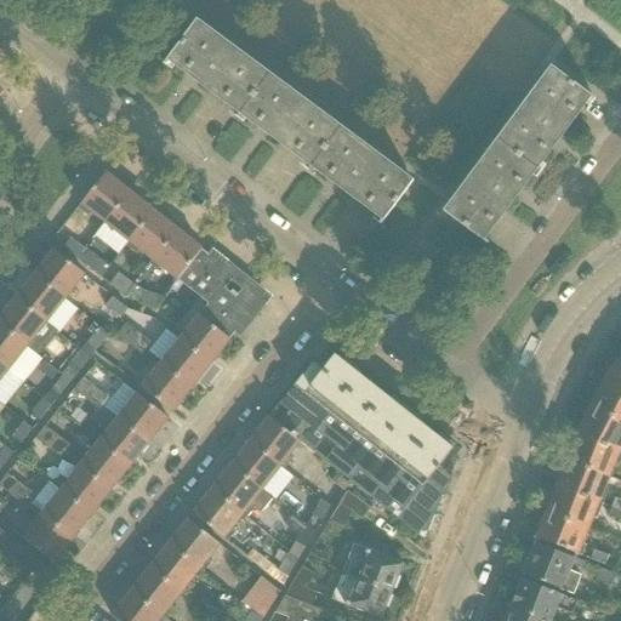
[(237,118),(267,78),(195,26),(198,22),(197,21),(165,64),(166,66),(171,58),(241,110),(237,118)]
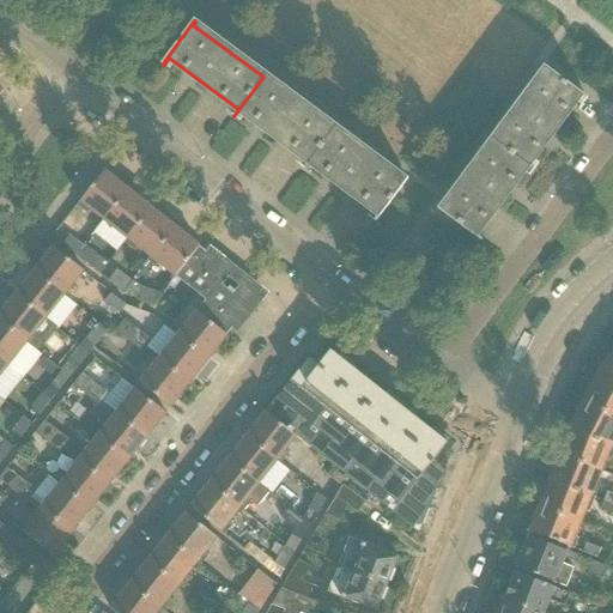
[(546,71),(495,141),(534,170),(528,165),(580,96),(586,101),(587,99),(545,67),(544,68),(546,71)]
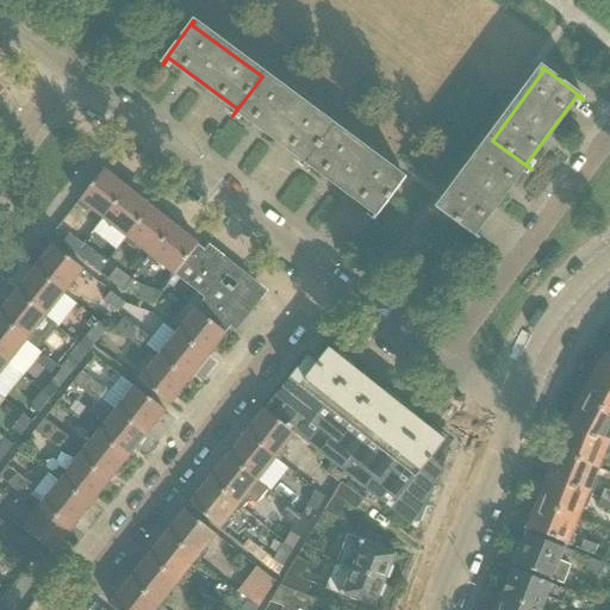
[(302,167),(303,168),(332,129),(262,76),(232,116),(234,117),(238,110),(306,161),(302,167)]
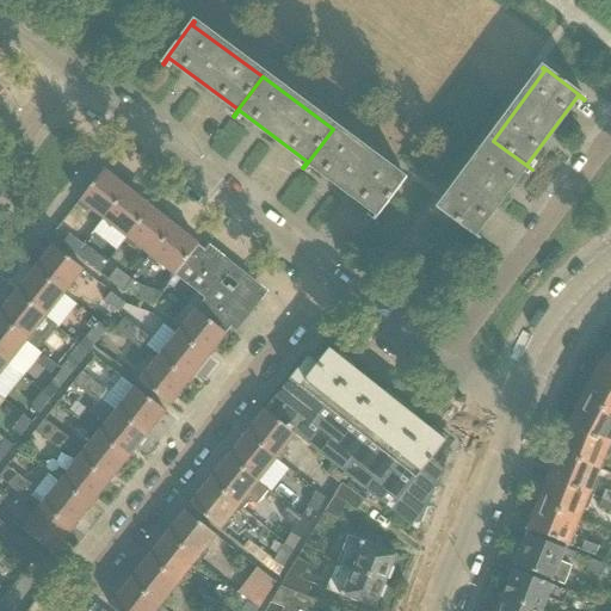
[(333,129),(303,168),(304,168),(309,162),(378,214),(374,221),(375,221),(406,179),(405,178),(402,180),(333,129)]
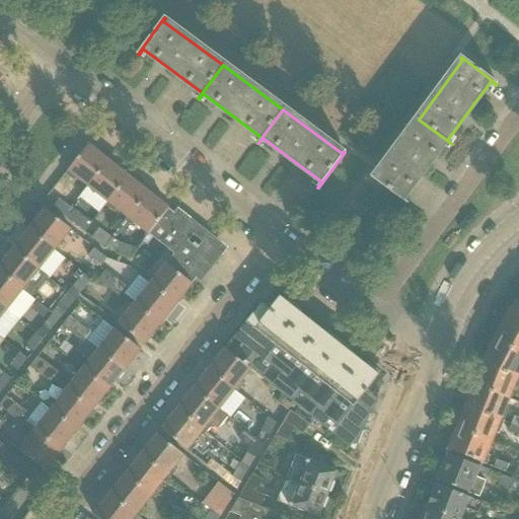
[(452,144),(419,120),(374,178),(372,176),(371,178),(406,205),(408,204),(402,200),(446,141),(452,145),(452,144)]
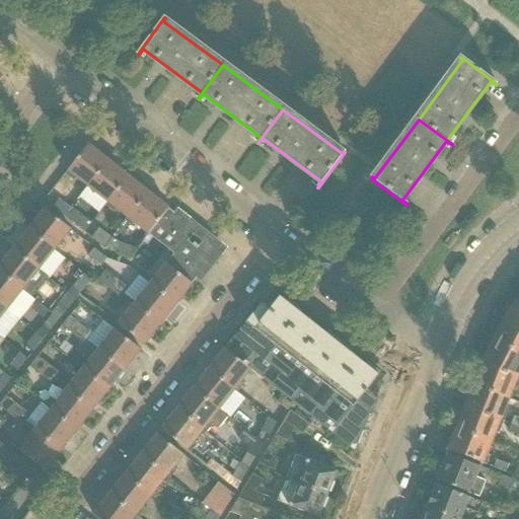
[(77,178),(87,187),(107,160),(88,146),(65,175),(74,182),(77,178)]
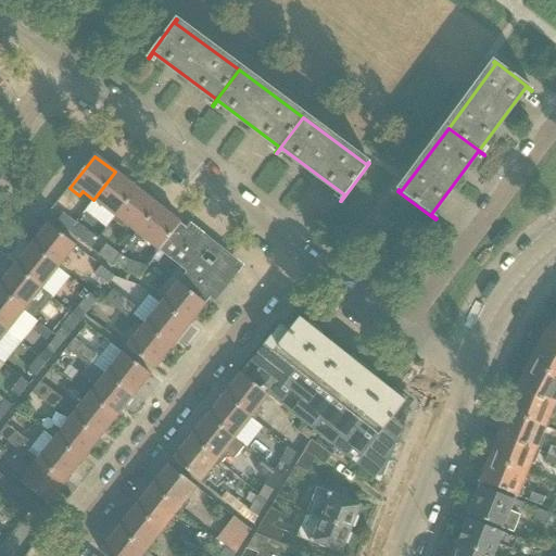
[(105,209),(116,217),(137,190),(115,172),(93,200),(95,201),(92,204),(102,213),(105,209)]
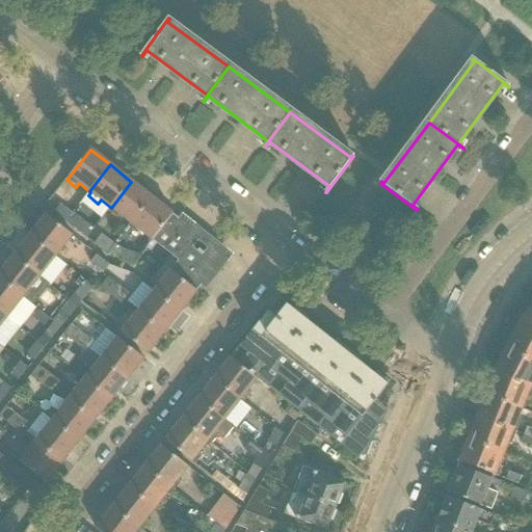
[(129,228),(129,229),(153,198),(131,182),(111,208),(108,212),(117,219),(121,215),(132,224),(129,228)]
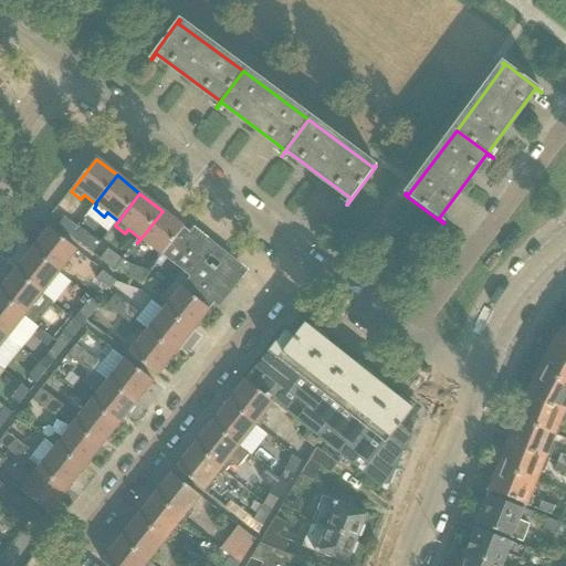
[(150,245),(163,255),(185,228),(163,211),(137,243),(147,250),(150,245)]
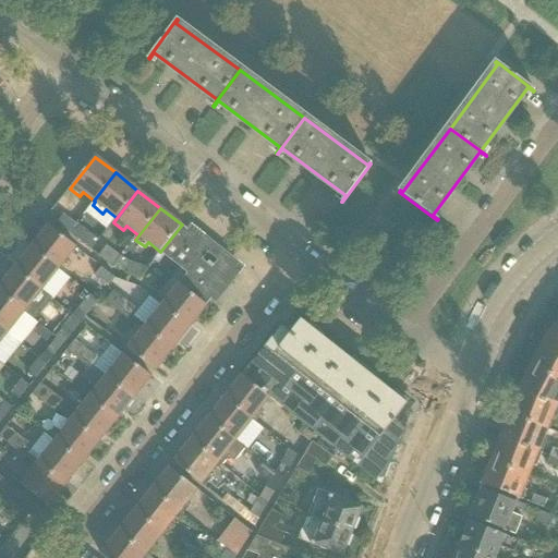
[(75,223),(63,214),(57,222),(69,232),(75,223)]
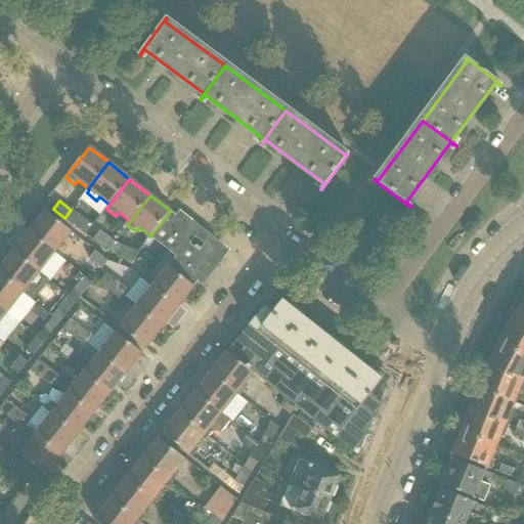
[(357,203),(350,213),(363,222),(370,212),(357,203)]
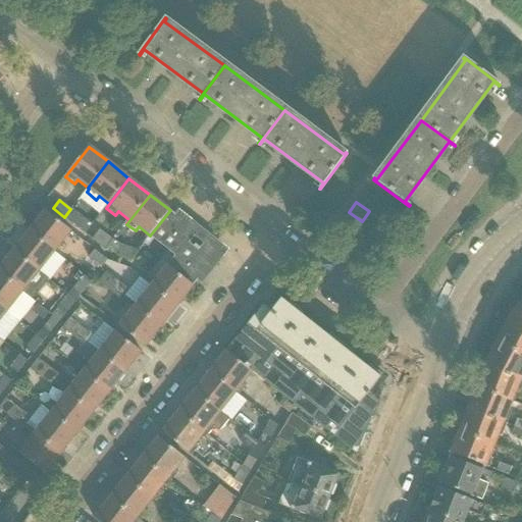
[(143,246),(167,265),(190,243),(200,229),(177,212),(175,214),(170,210),(150,236),(143,246)]
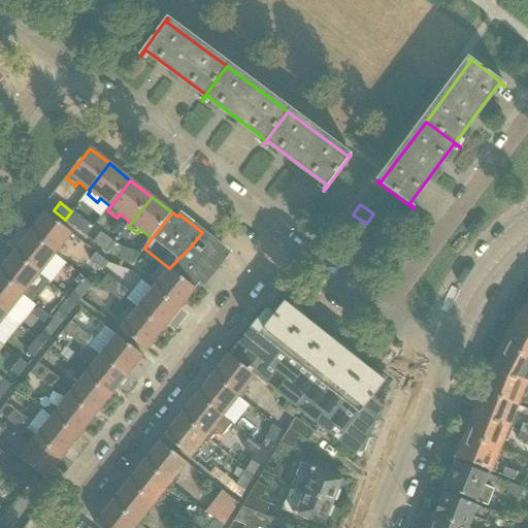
[(46,213),(30,234),(60,258),(66,249),(63,245),(72,234),(46,213)]
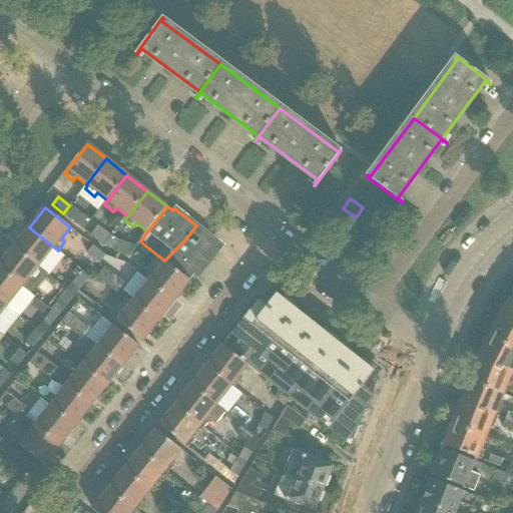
[(90,220),(78,210),(70,220),(83,230),(90,220)]
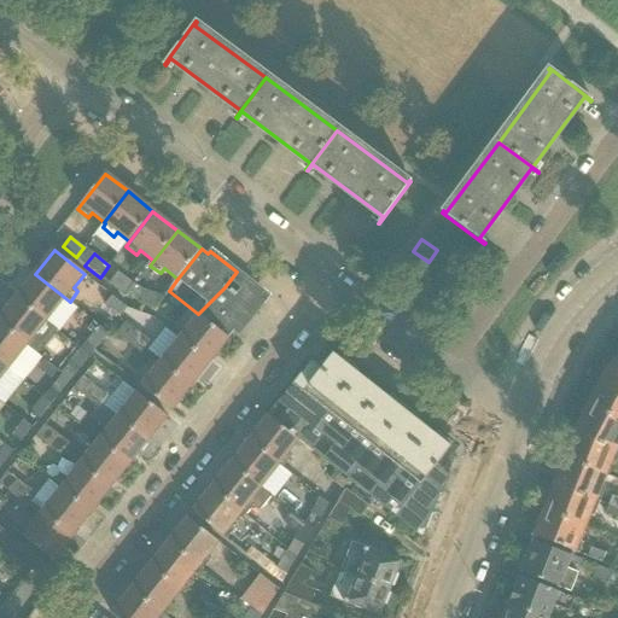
[(117,272),(109,284),(124,295),(133,283),(117,272)]
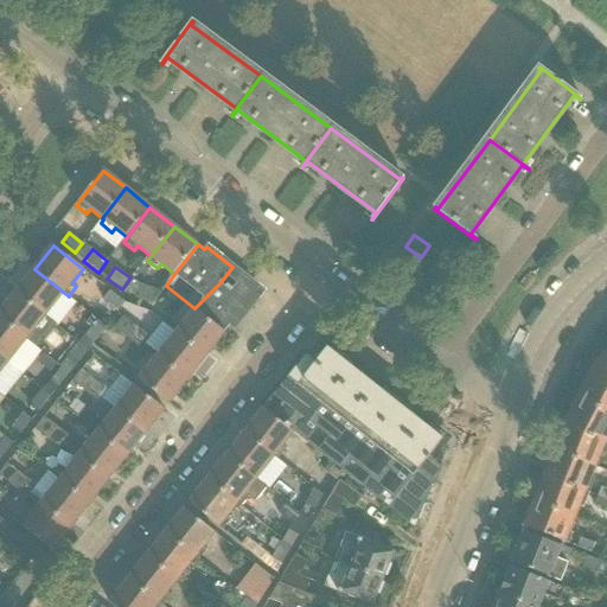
[(34,269),(16,293),(44,314),(46,317),(50,320),(56,325),(58,326),(76,304),(63,294),(64,293),(34,269)]
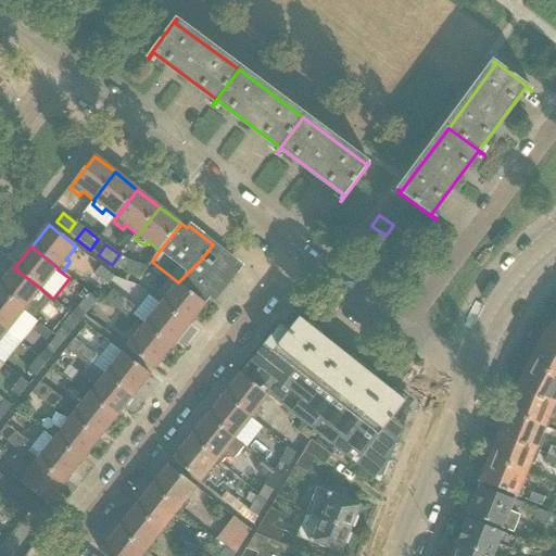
[(178,282),(178,283),(206,305),(211,299),(213,300),(231,278),(214,264),(212,266),(202,258),(178,282)]
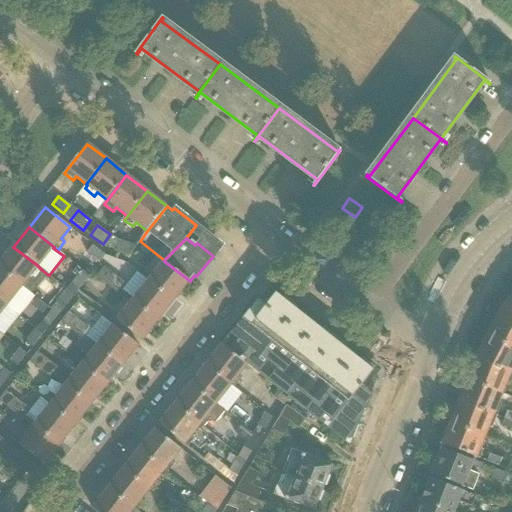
[(116,249),(115,252),(118,253),(128,256),(135,246),(133,245),(119,241),(117,248),(116,249)]
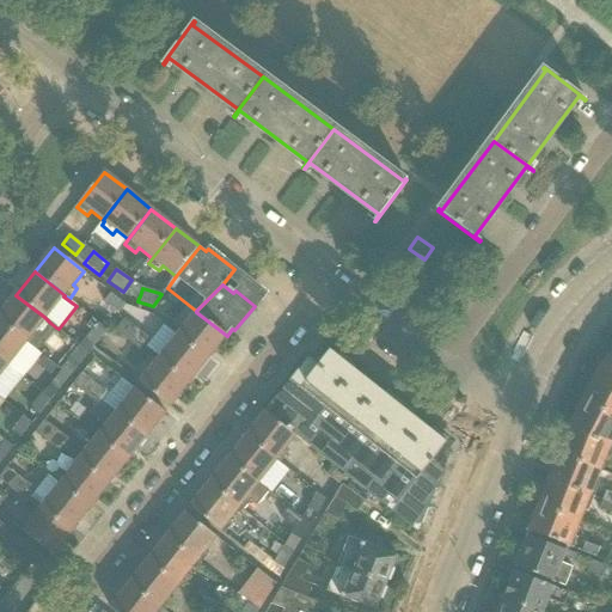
[(108,297),(103,304),(118,316),(120,313),(127,305),(114,295),(112,294),(111,293),(108,297)]
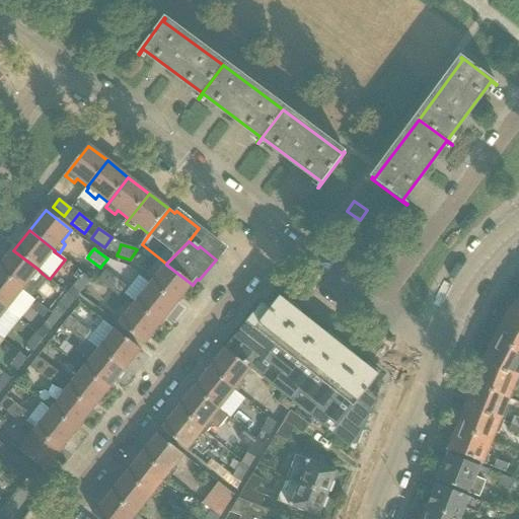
[(13,250),(0,267),(0,272),(23,291),(26,293),(32,298),(48,278),(43,274),(40,271),(38,269),(13,250)]
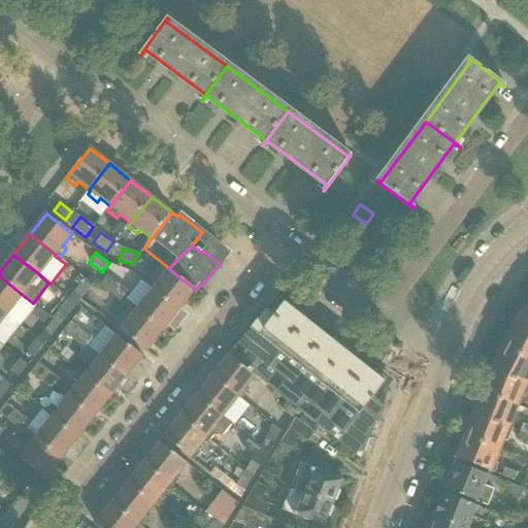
[(169,269),(153,290),(179,310),(196,290),(169,269)]
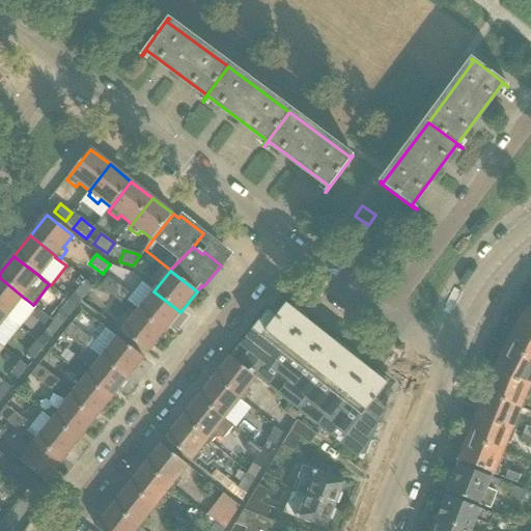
[(108,277),(100,288),(110,296),(117,286),(118,285),(109,278),(108,278),(108,277)]
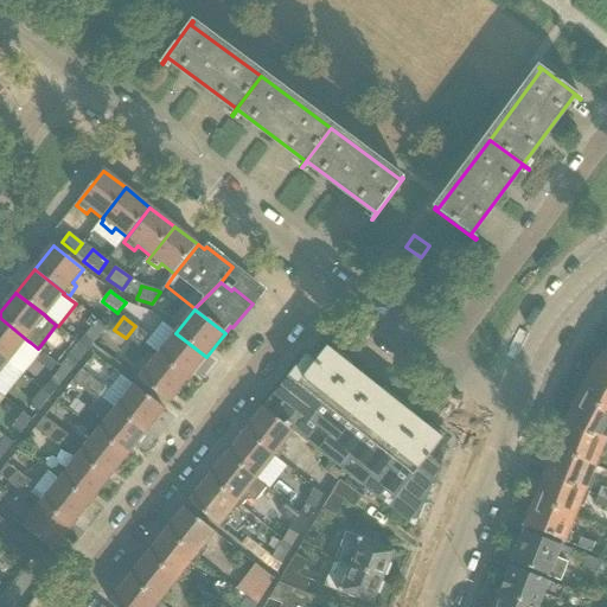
[(0,318),(0,357),(8,364),(23,375),(42,351),(38,349),(31,343),(27,340),(0,318)]
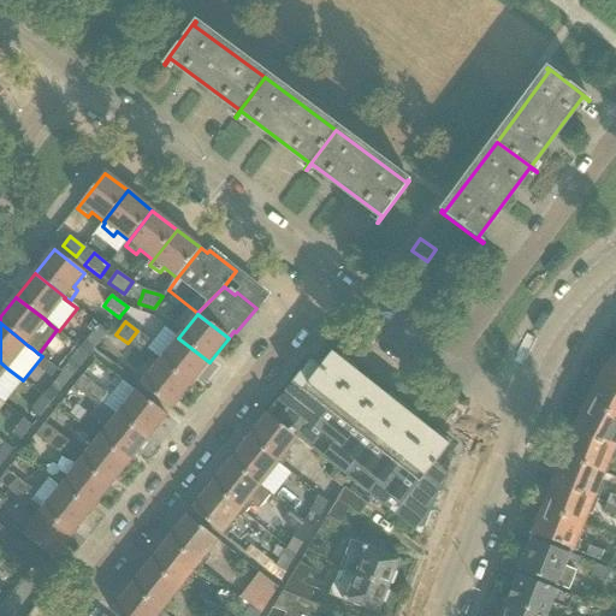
[(98,325),(87,339),(96,348),(104,338),(108,332),(98,325)]
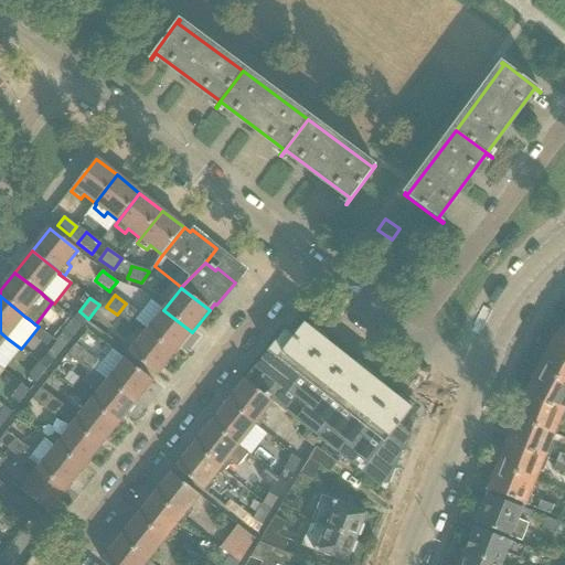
[(117,315),(128,323),(137,312),(126,304),(125,305),(117,315)]
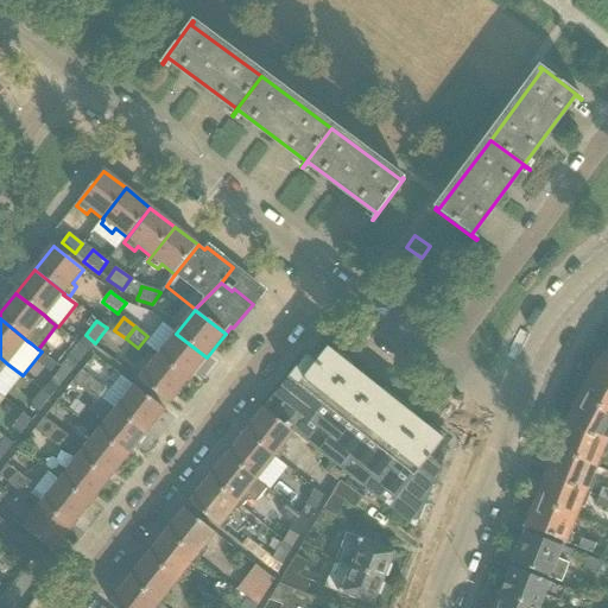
[(176,334),(158,358),(188,381),(207,358),(176,334)]
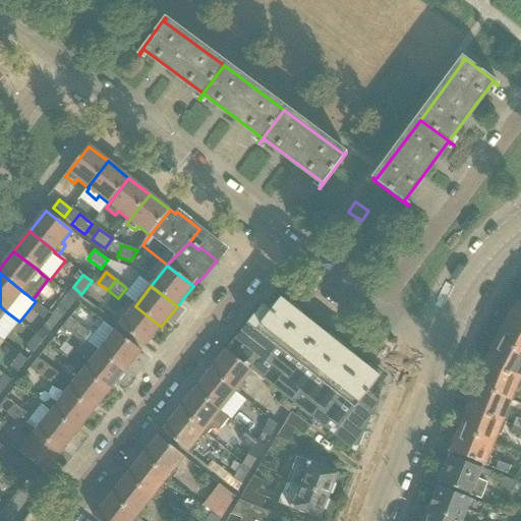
[(82,295),(80,297),(96,309),(98,311),(106,301),(104,299),(89,287),(82,295)]
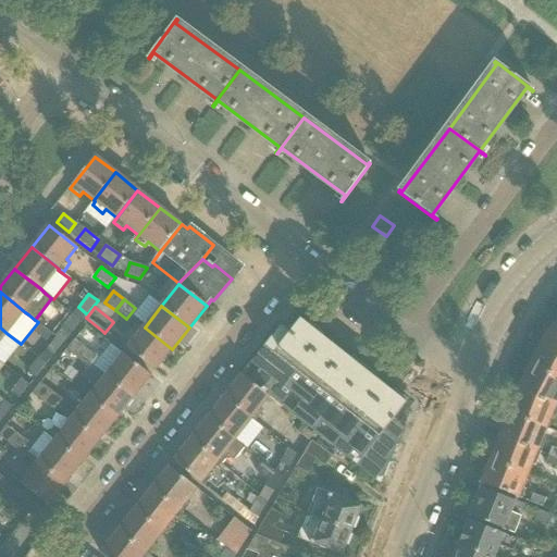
[(72,314),(61,329),(62,330),(63,330),(70,335),(81,322),(73,316),(72,314)]
